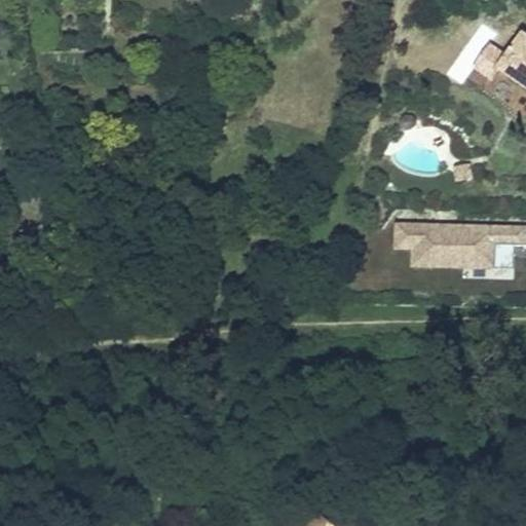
[(509,58),(499,71),(525,89),(525,36),(523,34),(508,57),(509,58)]
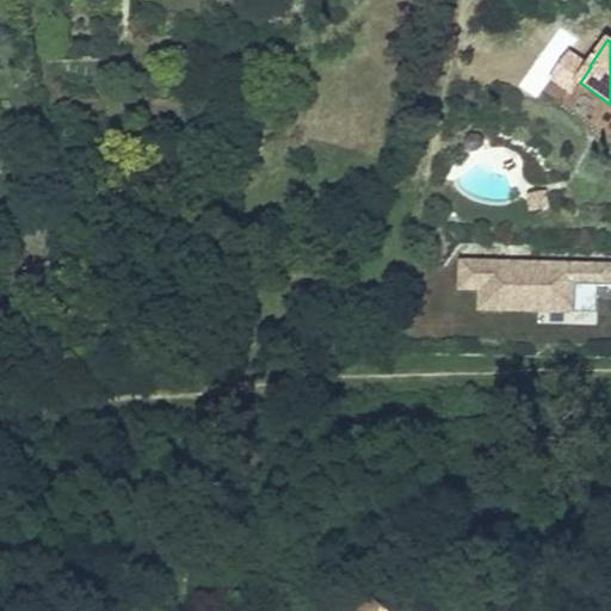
[(572,94),(580,82),(591,67),(590,66),(571,53),(550,80),(572,94)]
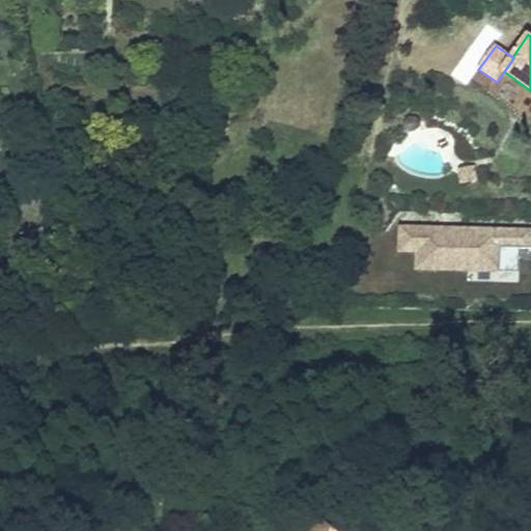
[(403,127),(410,132),(419,128),(420,123),(416,117),(410,116),(406,118),(402,123),(403,127)]
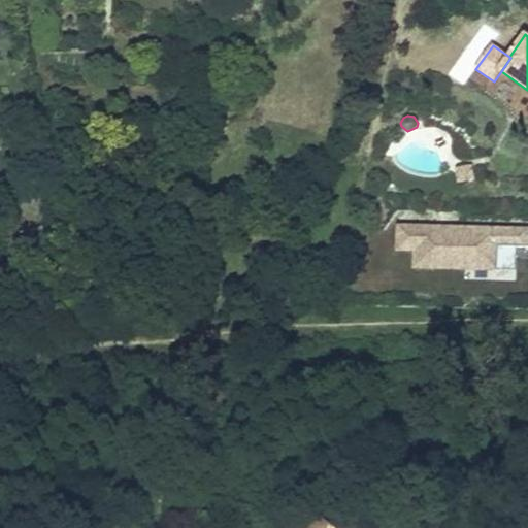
[(414,270),(497,271),(499,244),(527,244),(527,226),(396,225),(397,252),(415,252),(414,270)]
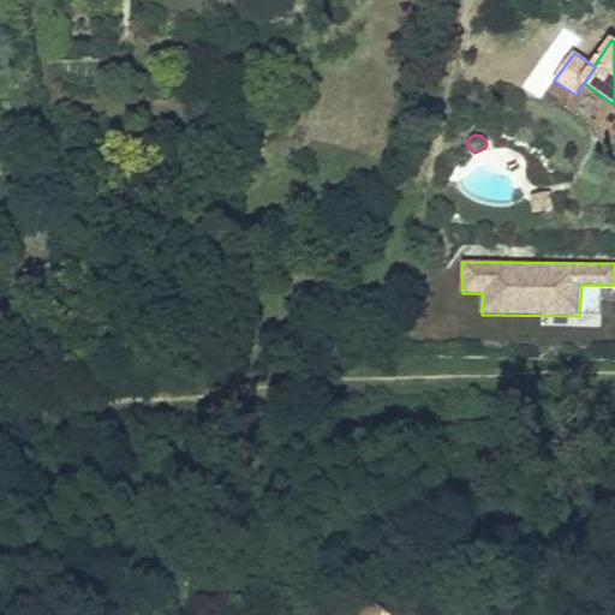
[(388,614),(370,601),(357,614),(388,614)]
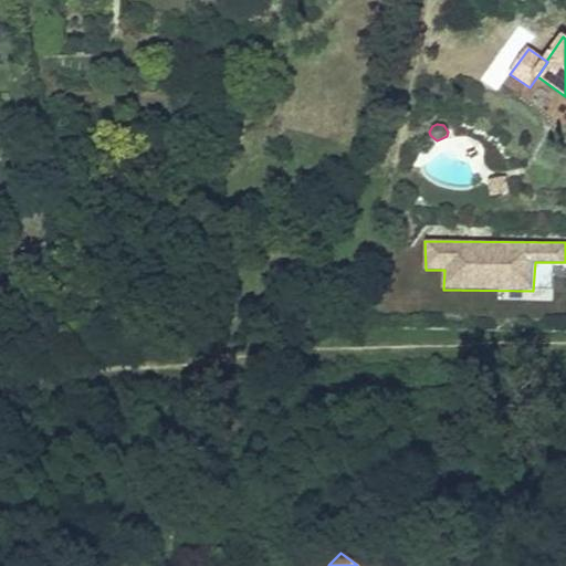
All buildings are outlined.
